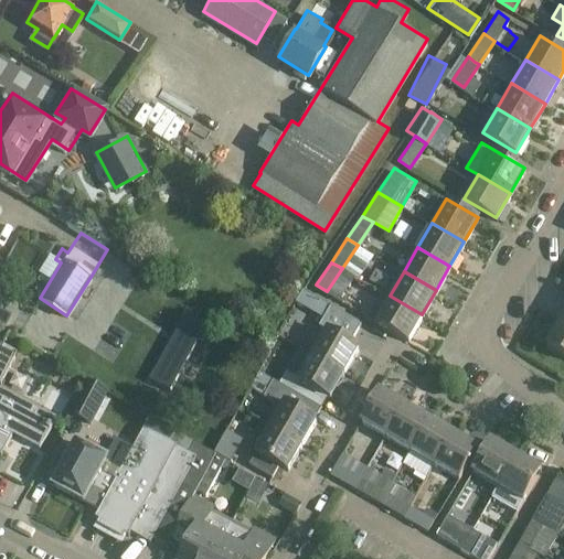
[(422,314),(390,296),(375,320),(407,339),(422,314)]
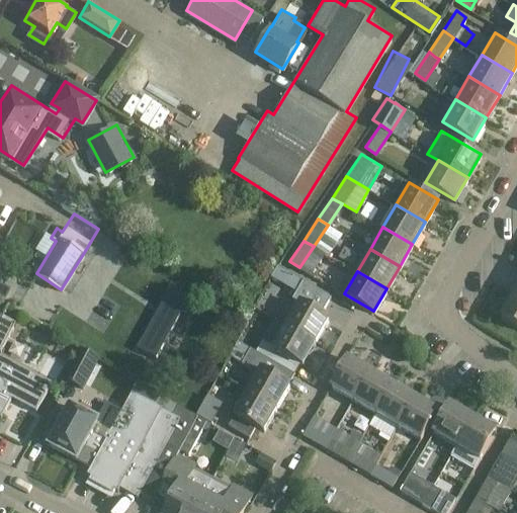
[(286,323),(315,340),(328,317),(320,313),(330,294),(302,278),(291,295),(299,301),(286,323)]
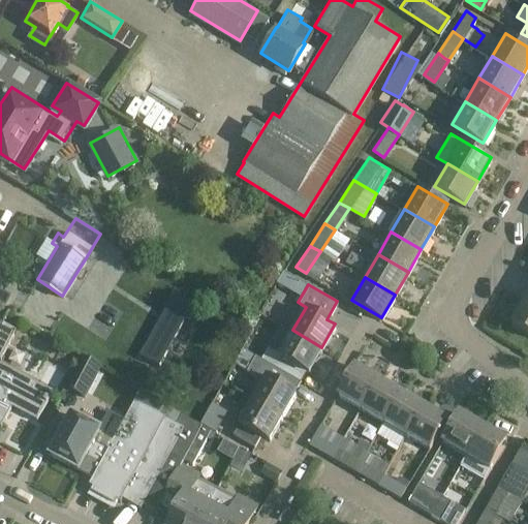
[(171,287),(128,356),(150,369),(192,299),(171,287)]
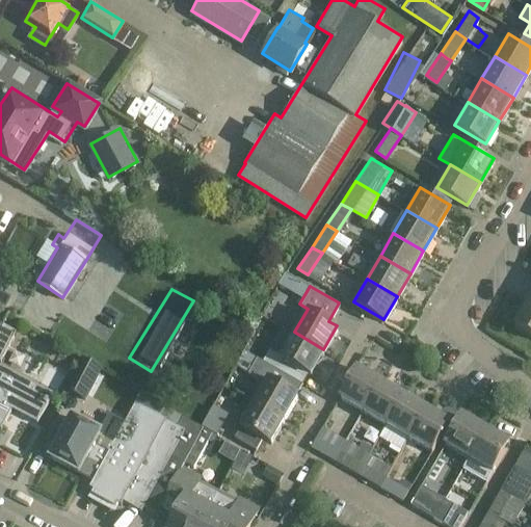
[(530,301),(527,299),(513,322),(530,333),(530,301)]
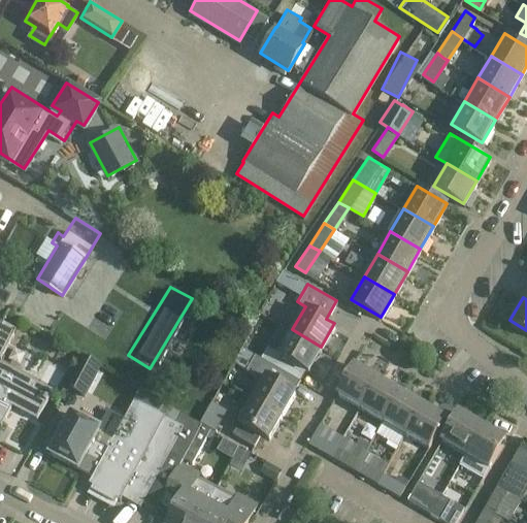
[(0,356),(15,327),(3,320),(0,318),(0,356)]
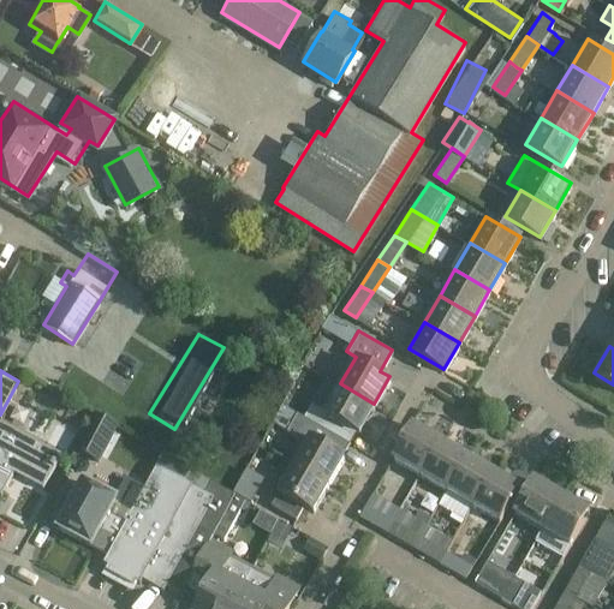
[(311,402),(303,415),(328,429),(335,417),(358,430),(374,404),(340,383),(325,411),(311,402)]
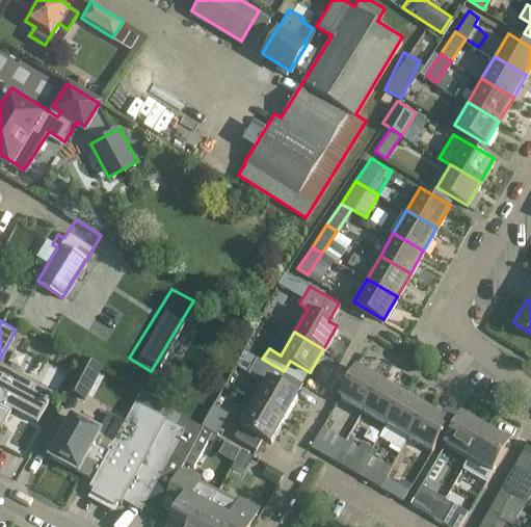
[(81,358),(65,387),(84,396),(100,368),(81,358)]
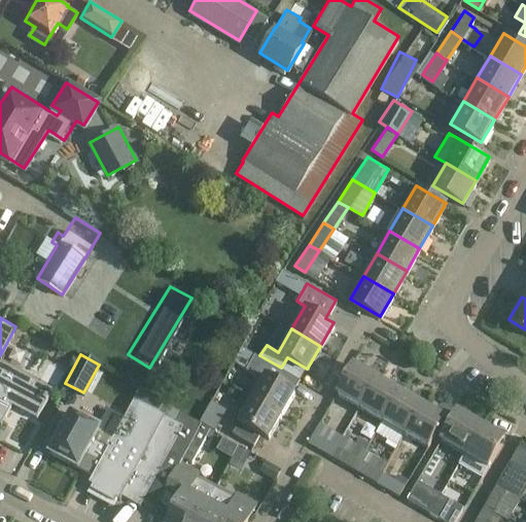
[(51,387),(0,360),(0,422),(10,403),(36,416),(51,387)]
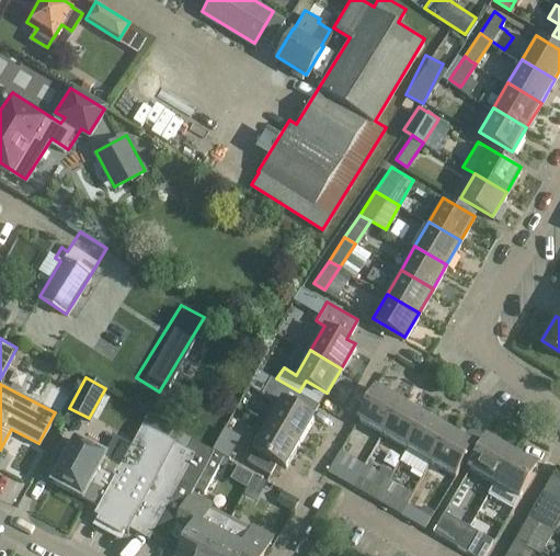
[(400,399),(376,385),(357,417),(381,431),(400,399)]
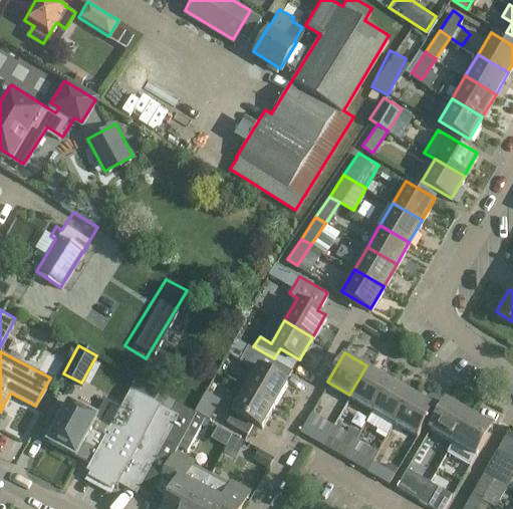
[(241,354),(239,358),(250,364),(249,366),(249,371),(253,373),(245,387),(274,403),(287,380),(285,379),(270,370),(258,363),(258,364),(254,361),(241,354)]
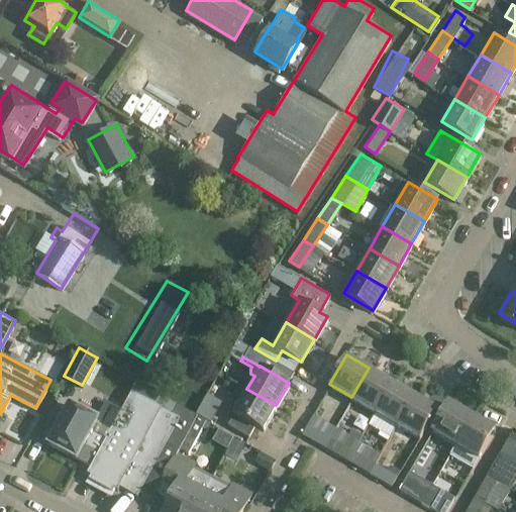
[(374,410),(391,381),(369,368),(351,397),(374,410)]
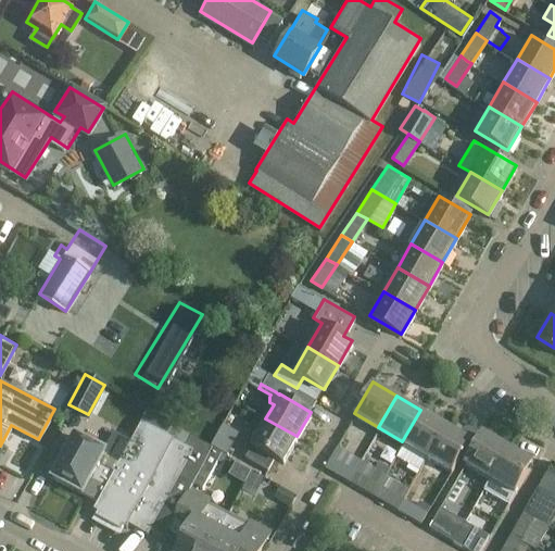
[(221,450),(214,447),(186,431),(149,410),(142,421),(140,420),(129,438),(104,485),(97,499),(92,506),(125,525),(127,521),(147,531),(159,509),(172,516),(189,485),(192,480),(201,486),(221,450)]
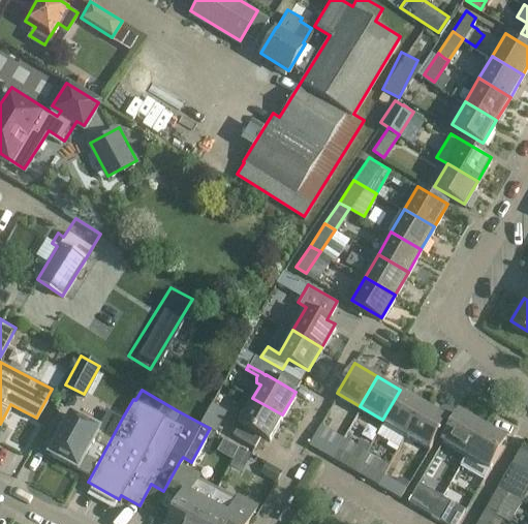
[(400,390),(382,420),(405,433),(423,403),(400,390)]
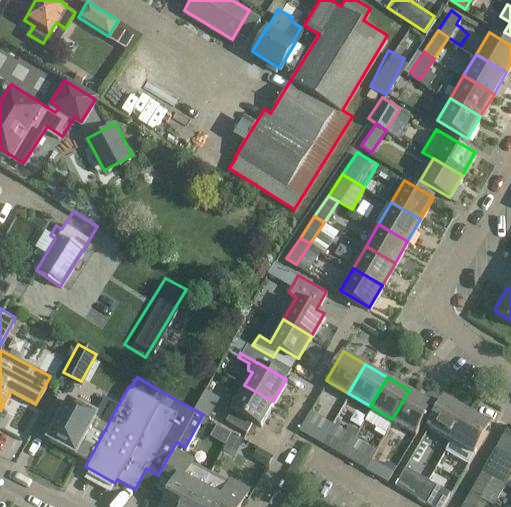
[(225,419),(245,430),(252,419),(260,424),(273,401),(244,385),(231,407),(232,408),(225,419)]
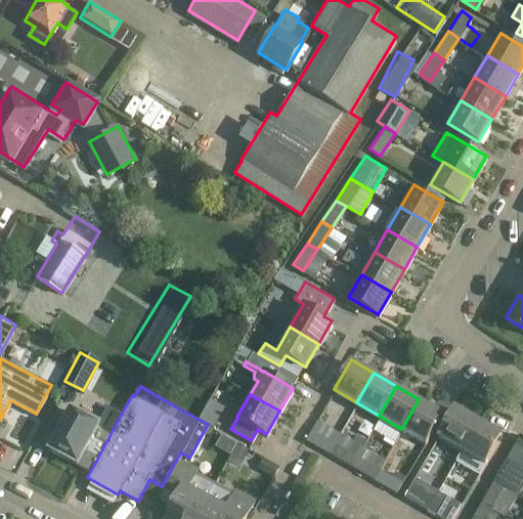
[(425,442),(441,413),(419,399),(401,429),(425,442)]
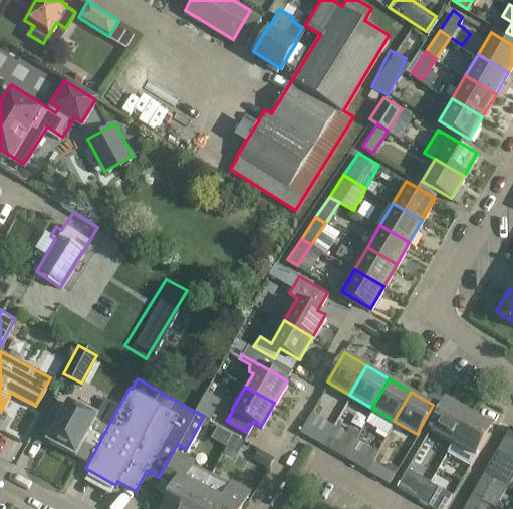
[(96,448),(119,405),(104,397),(95,414),(69,400),(47,439),(74,454),(75,453),(89,461),(96,448)]
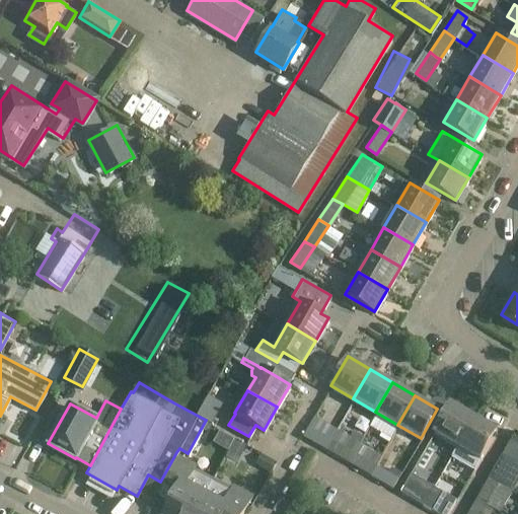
[(450,402),(440,420),(433,432),(455,445),(473,416),(450,402)]
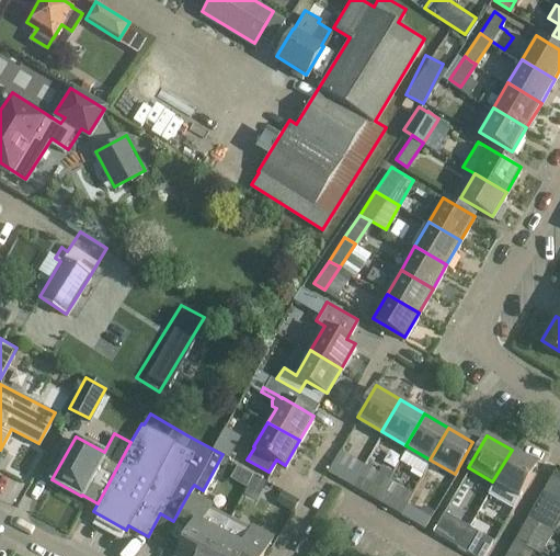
[(512,450),(492,481),(488,491),(512,506),(517,496),(536,464),(512,450)]
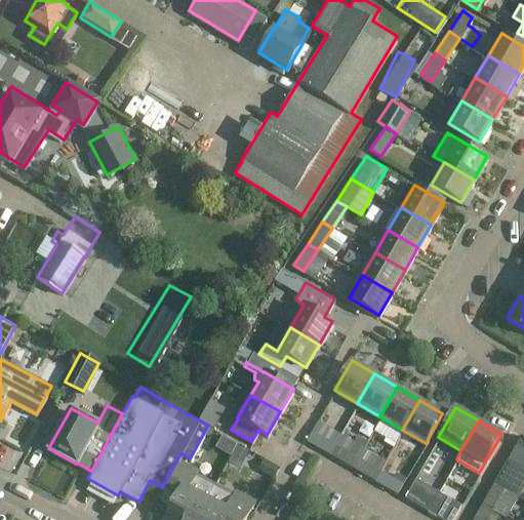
[(340,432),(334,442),(329,452),(352,466),(362,448),(367,439),(357,432),(353,439),(340,432)]
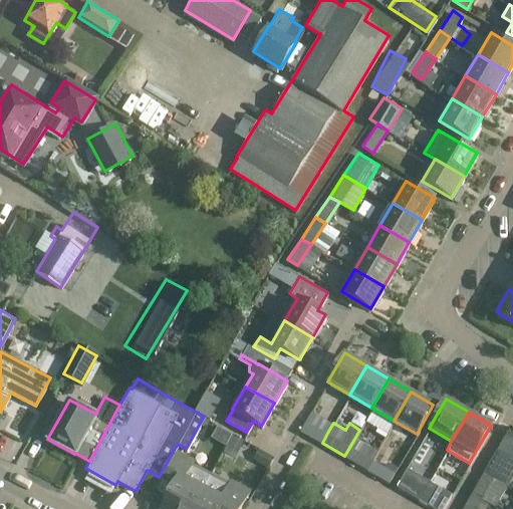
[(322,443),(327,433),(313,425),(308,435),(322,443)]
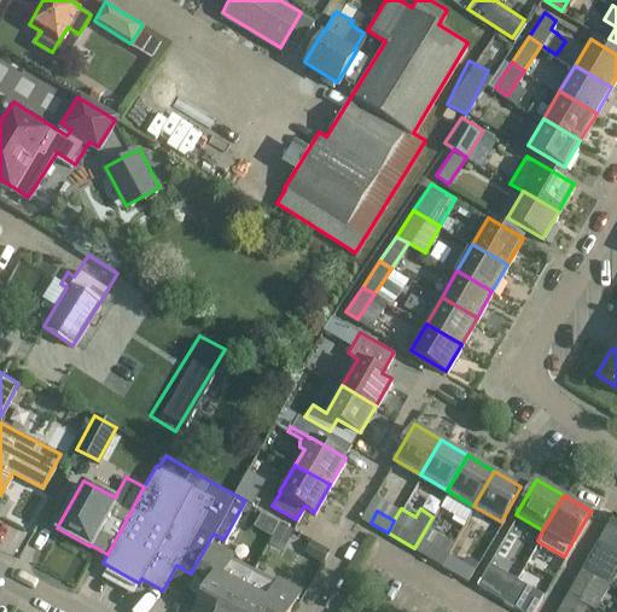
[(616,528),(606,522),(597,540),(609,547),(616,532),(616,528)]
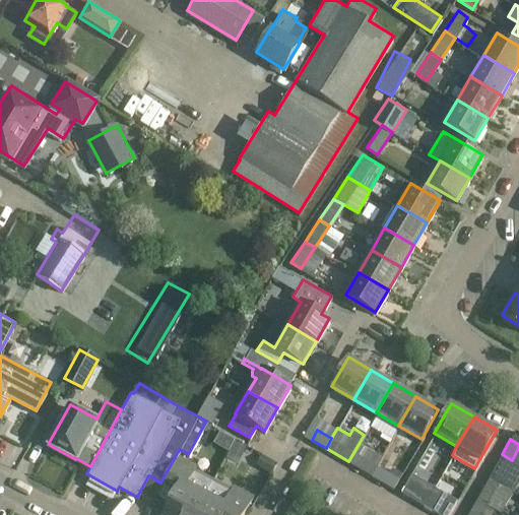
[(380,456),(359,444),(348,461),(370,474),(376,463),(380,456)]
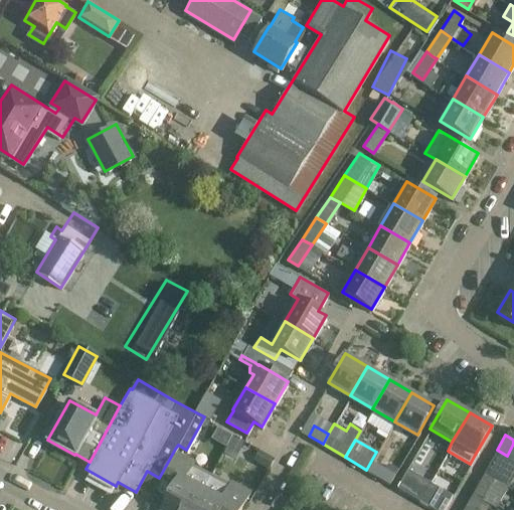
[(252,457),(268,465),(273,457),(258,448),(252,457)]
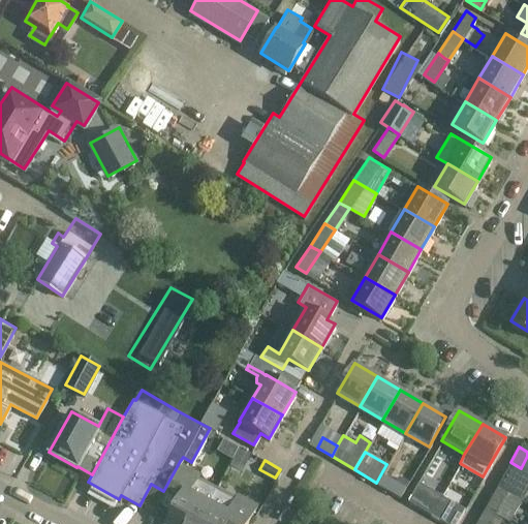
[(163,491),(159,500),(174,509),(164,523),(195,523),(215,488),(195,478),(199,472),(180,461),(163,491)]
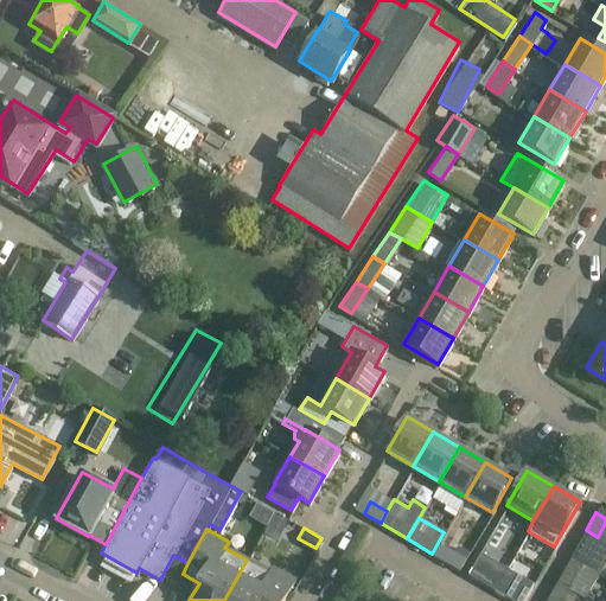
[(605,541),(598,537),(586,530),(572,555),(593,567),(597,560),(605,544),(605,541)]
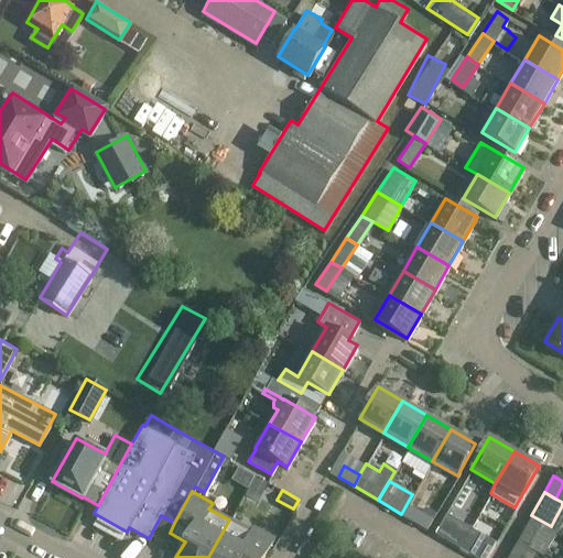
[(408,502),(401,514),(425,527),(432,516),(408,502)]
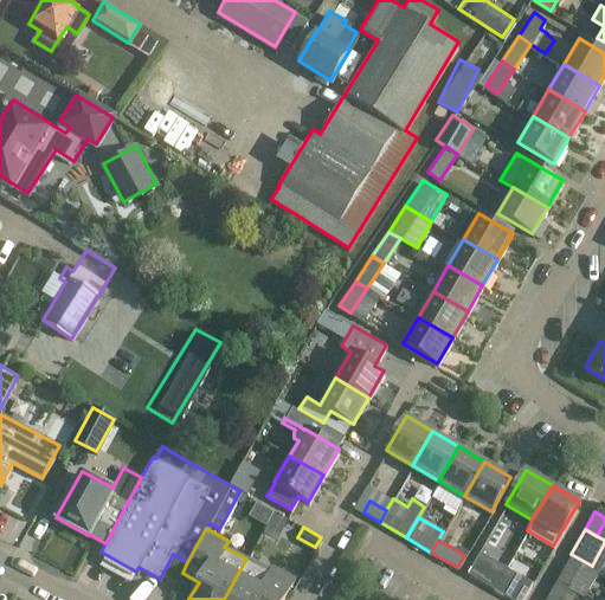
[(480,552),(468,573),(493,587),(506,566),(480,552)]
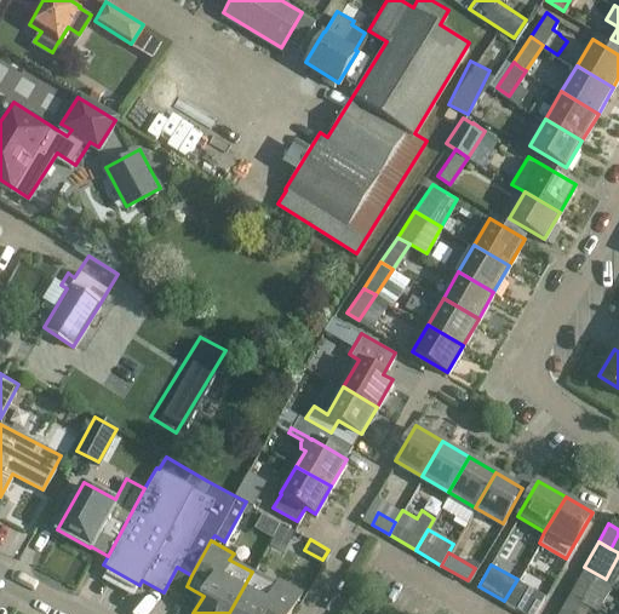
[(596,609),(612,583),(606,579),(584,567),(568,594),(596,609)]
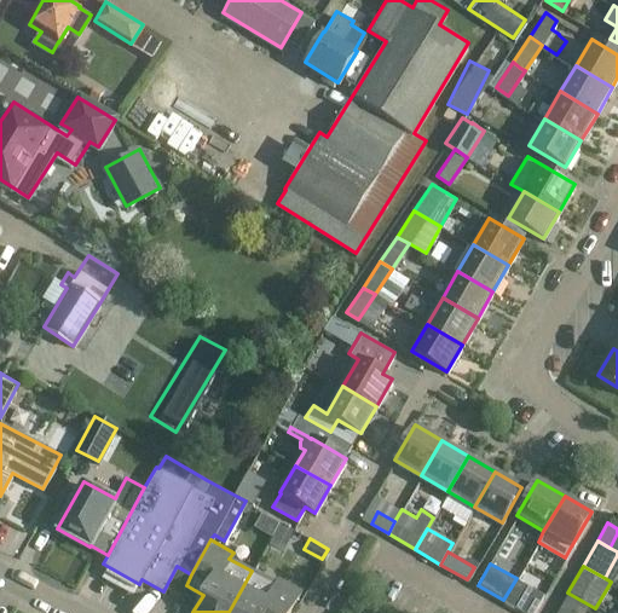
[(287,612),(300,589),(278,577),(273,584),(252,571),(229,612),(287,612)]
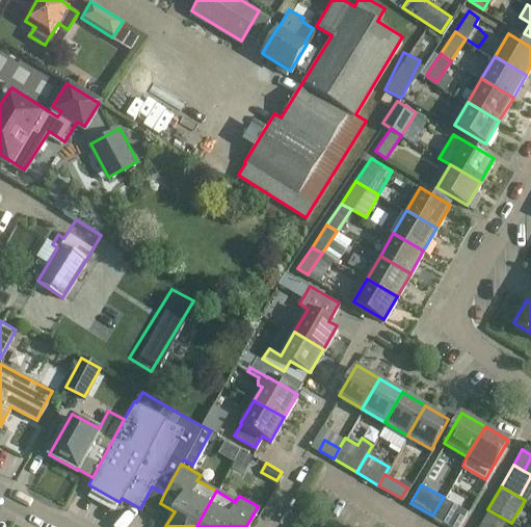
[(444,497),(432,516),(452,526),(456,526),(467,509),(444,497)]
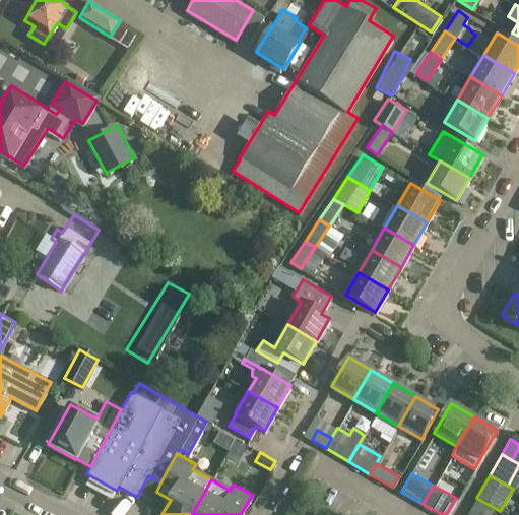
[(490,514),(493,511),(500,514),(507,514),(500,511),(476,498),(466,514),(490,514)]
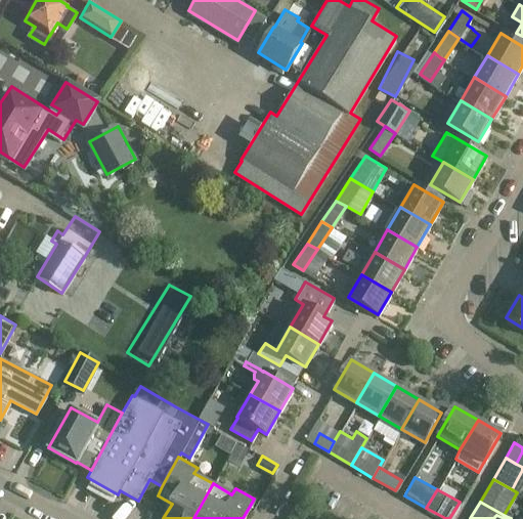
[(288,515),(294,518),(303,518),(307,512),(295,505),(288,515)]
